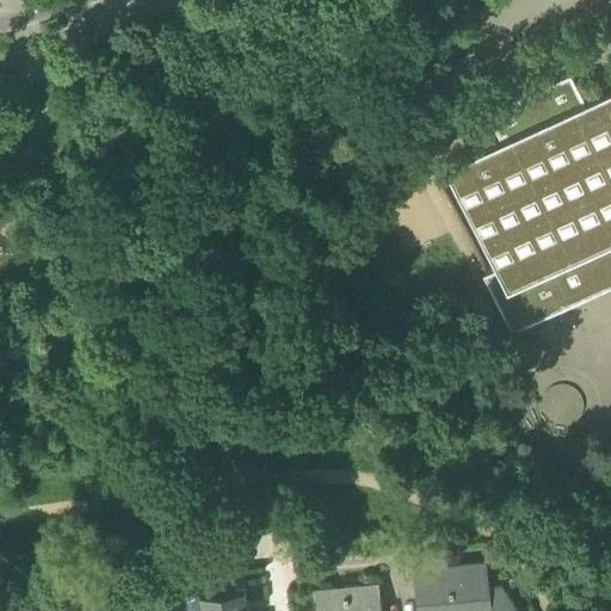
[(488,118),(503,147),(586,105),(572,76),(539,92),(542,97),(523,107),(520,103),(488,118)]
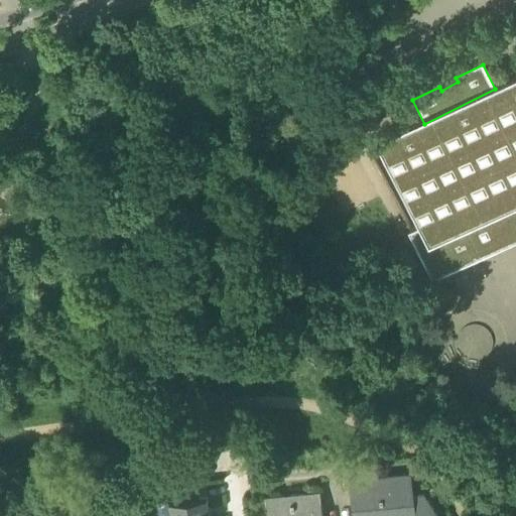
[(376,148),(420,236),(428,251),(416,257),(432,289),(474,268),(515,247),(515,78),(495,89),(424,124),(376,148)]
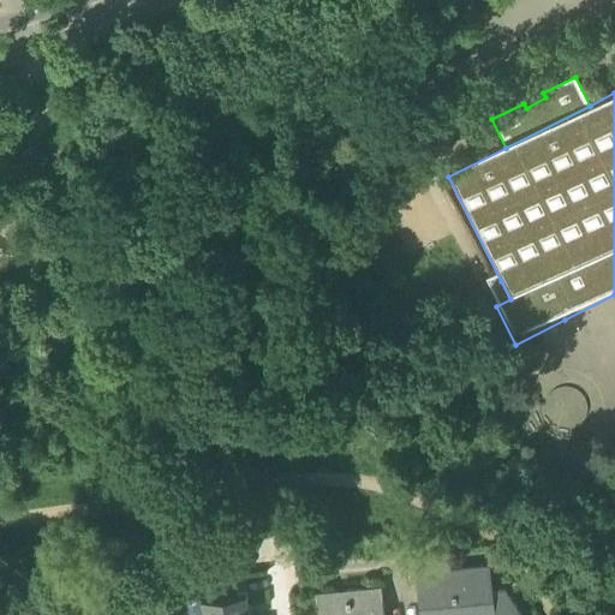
[(543,93),(524,103),(526,108),(545,97),(543,93)]
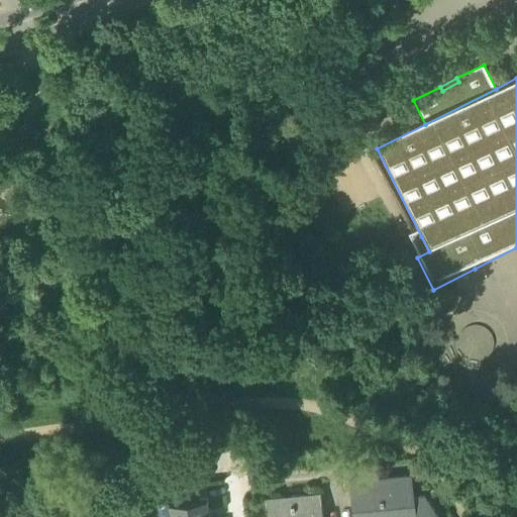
[(409,241),(417,257),(429,251),(421,236),(409,241)]
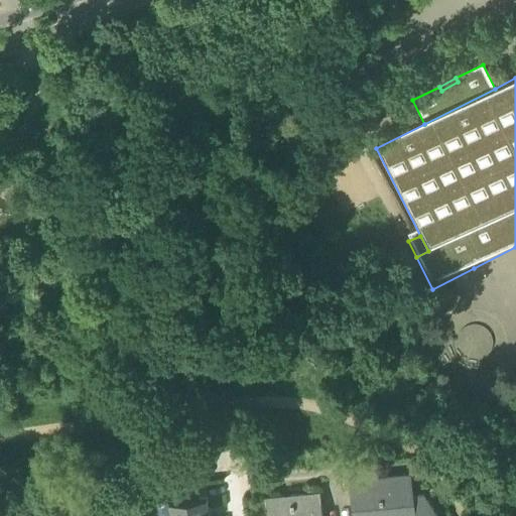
[(173,467),(176,486),(199,483),(197,464),(173,467)]
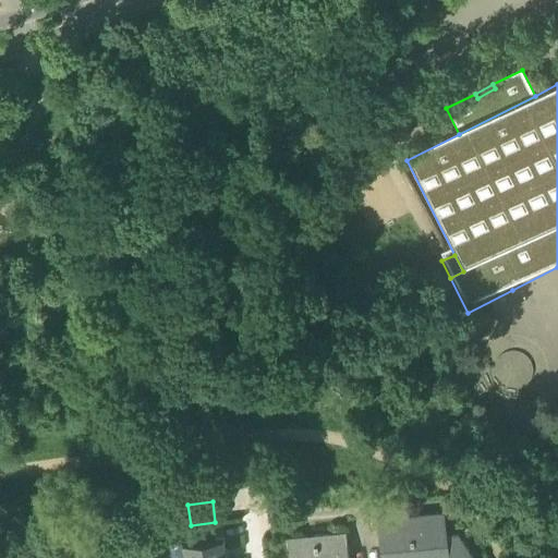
[(384,526),(380,526),(384,557),(421,557),(429,557),(473,557),(473,554),(464,540),(448,541),(444,510),(443,510),(443,511),(410,516),(410,514),(409,514),(410,524),(384,526)]
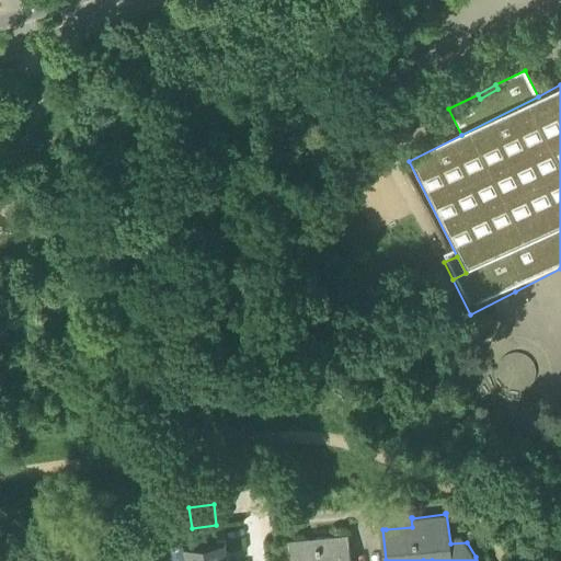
[(192,528),(193,540),(218,538),(216,525),(192,528)]
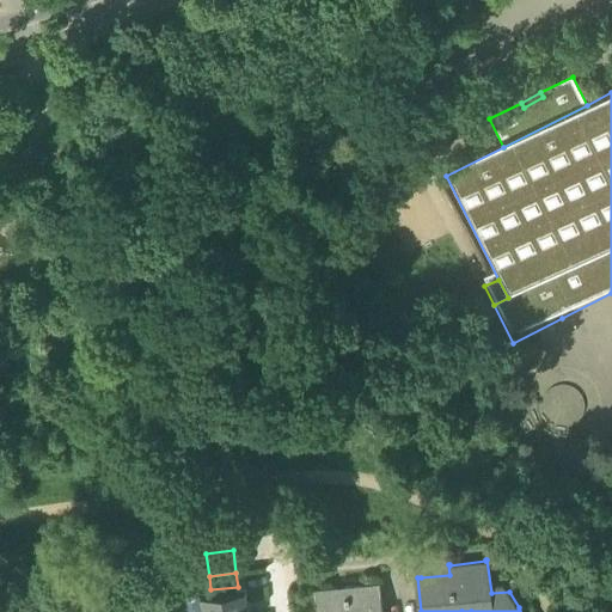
[(316,592),(317,611),(384,611),(380,583),(316,592)]
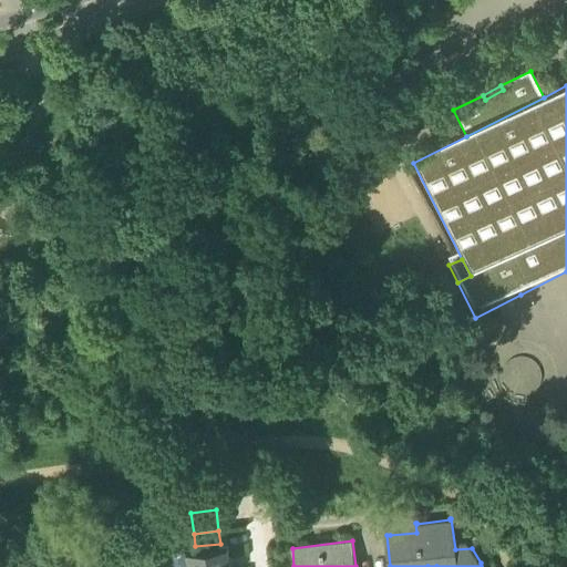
[(188,552),(189,566),(229,566),(227,547),(220,548),(195,550),(188,552)]
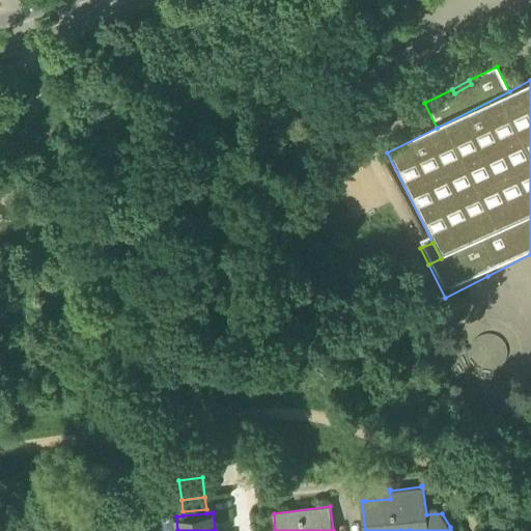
All buildings are outlined.
